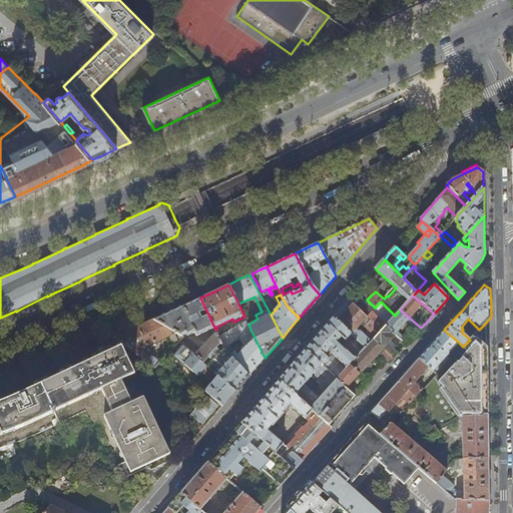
[(192,302),(153,320),(180,336),(185,333),(186,336),(194,332),(196,336),(210,329),(213,335),(200,348),(190,340),(188,342),(182,337),(179,341),(206,365),(207,365),(223,348),(217,337),(215,330),(200,298),(192,302)]
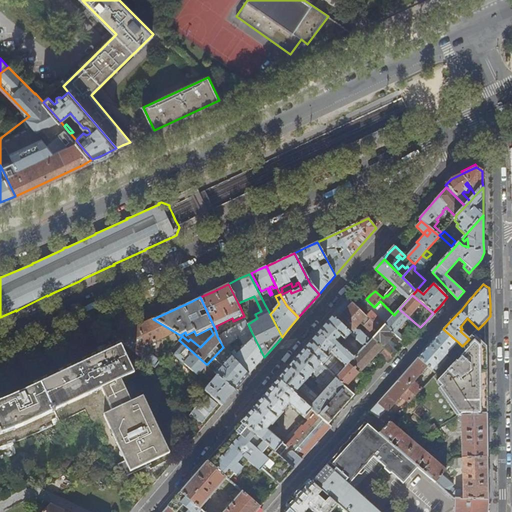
[(367,316),(351,301),(349,299),(342,307),(334,316),(365,346),(366,346),(373,338),(381,329),(367,316)]
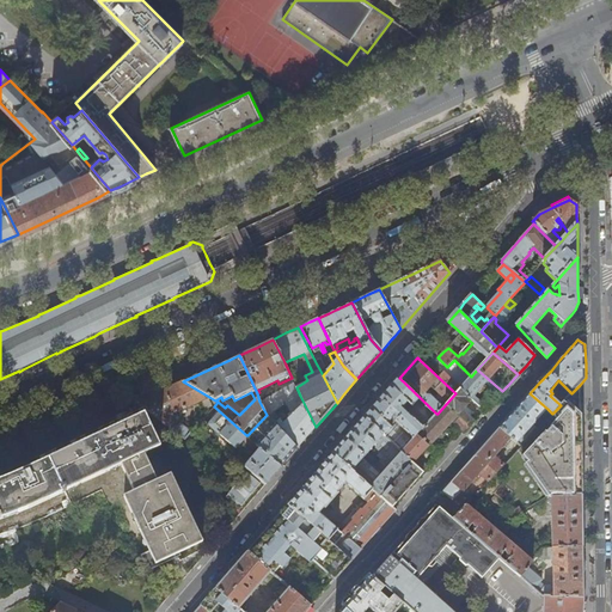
[(477,369),(471,377),(460,389),(472,398),(473,401),(478,404),(481,401),(475,396),(477,392),(487,383),(493,387),(495,385),(477,369)]
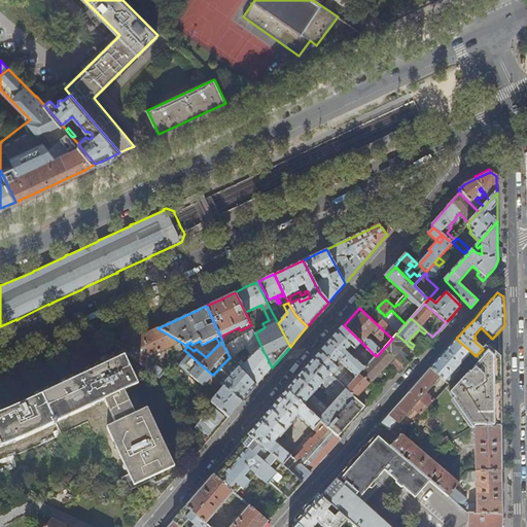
[(382,320),(378,325),(392,339),(396,335),(382,320)]
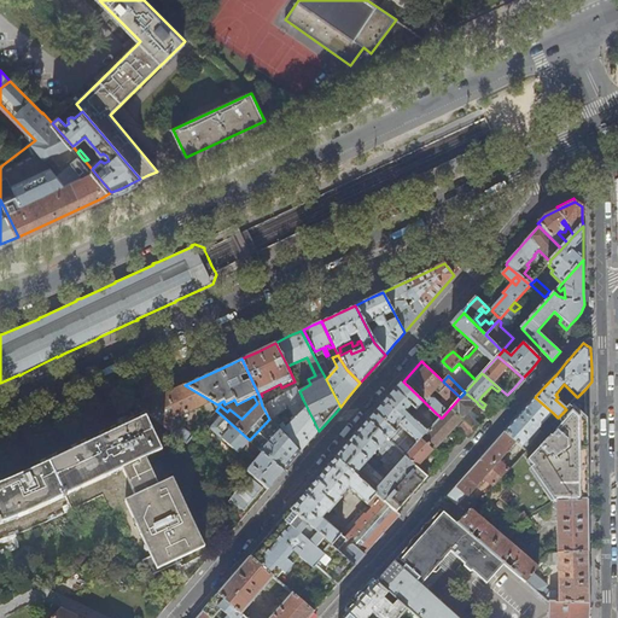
[(421,439),(441,418),(403,382),(395,392),(390,397),(369,421),(407,455),(421,439)]
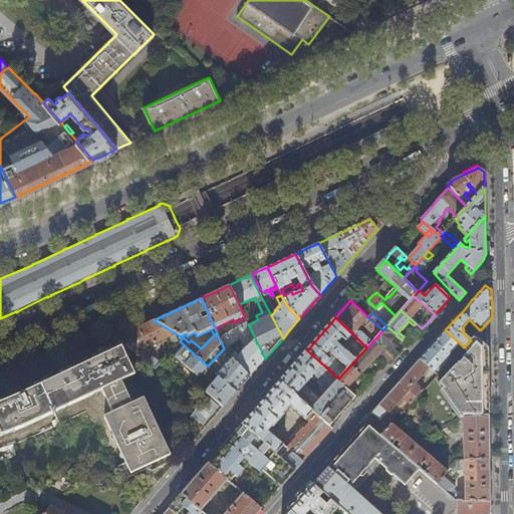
[(183,337),(181,336),(154,320),(149,322),(126,333),(114,339),(123,345),(155,368),(166,356),(171,351),(180,341),(183,337)]
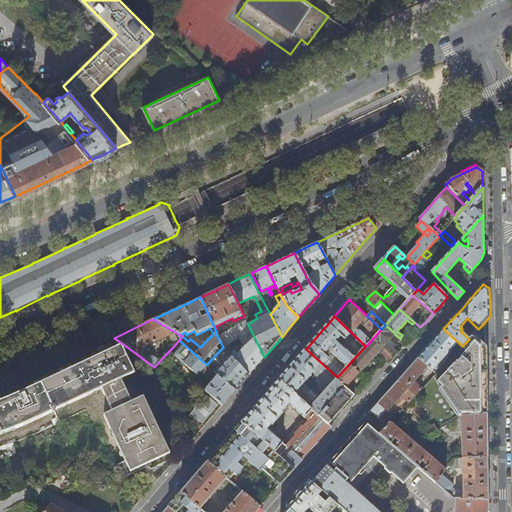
[(235,340),(251,331),(248,324),(246,320),(217,336),(223,347),(229,344),(235,340)]
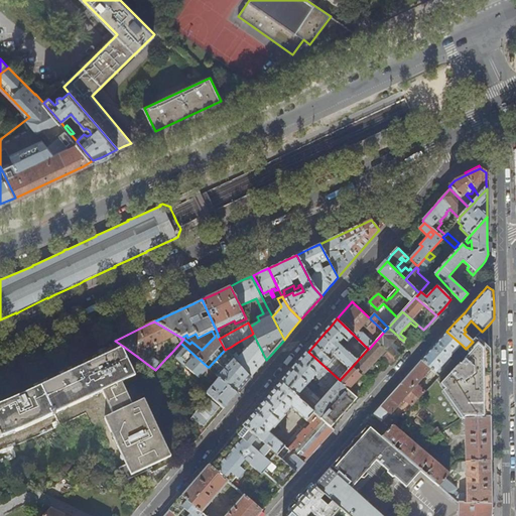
[(473,342),(466,349),(439,377),(400,418),(405,422),(426,440),(466,417),(491,417),(490,392),(489,357),(489,325),(482,332),(473,342)]
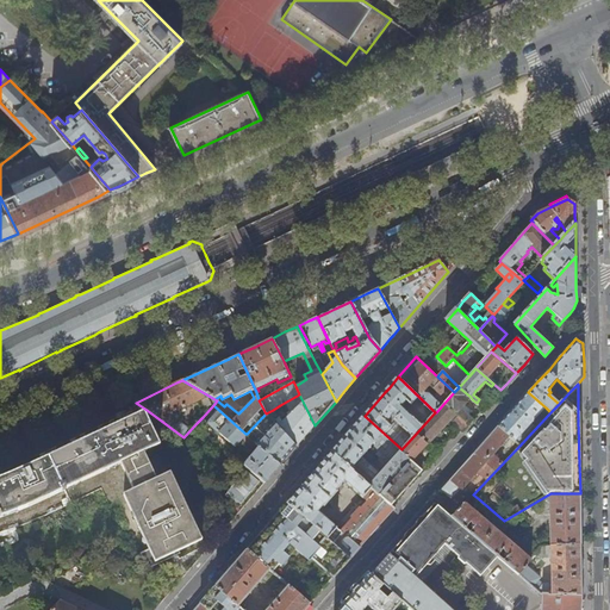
[(459,387),(454,392),(444,403),(470,424),(470,425),(474,421),(460,409),(471,397),(459,387)]
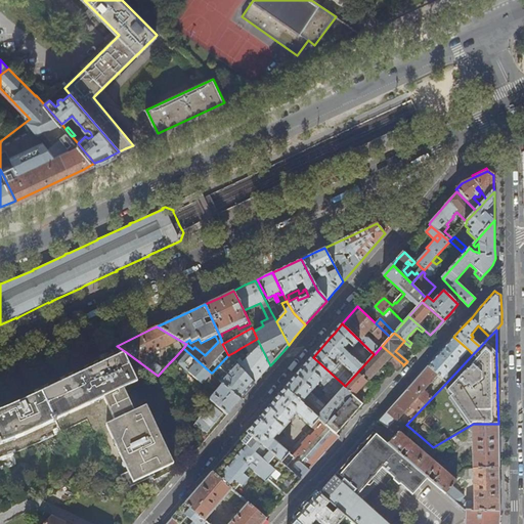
[(469,350),(453,337),(440,352),(428,366),(442,379),(469,350)]
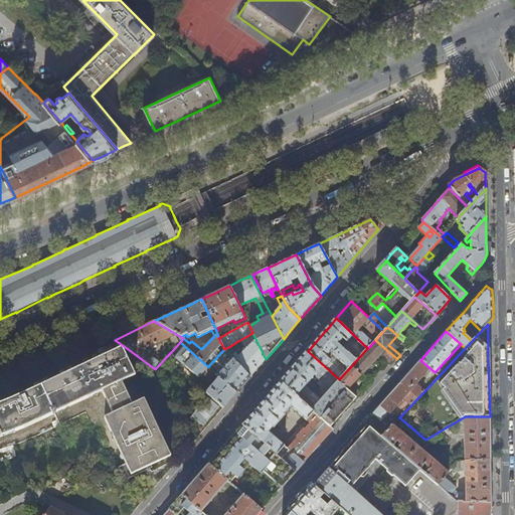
[(252,333),(236,342),(238,345),(241,344),(243,347),(241,349),(243,351),(238,356),(230,346),(224,349),(250,377),(259,368),(266,359),(252,333)]
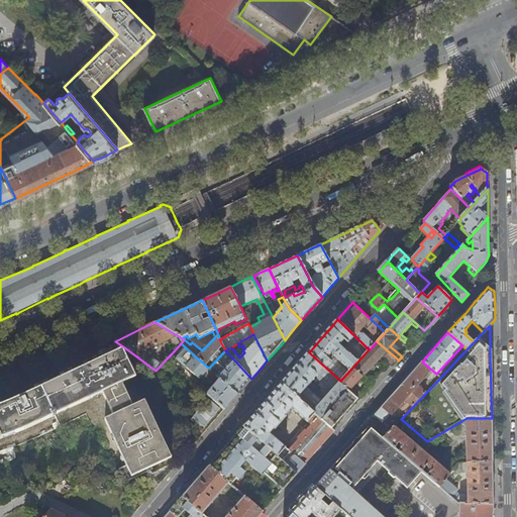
[(410,347),(404,341),(400,338),(396,343),(396,346),(404,353),(410,347)]
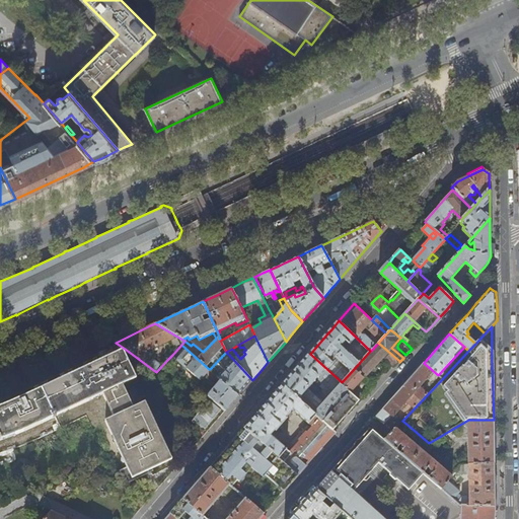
[(399,361),(378,343),(371,351),(370,351),(354,369),(364,377),(372,385),(375,382),(367,375),(375,366),(383,357),(391,364),(394,367),(399,361)]
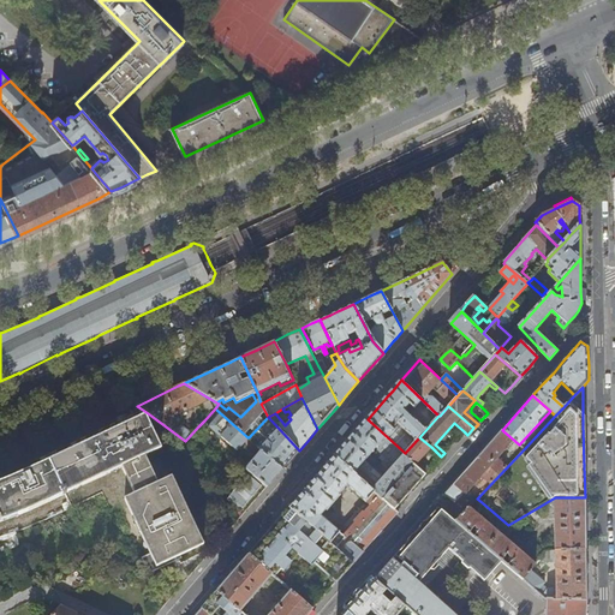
[(248,437),(215,408),(204,421),(237,449),(245,441),(248,437)]
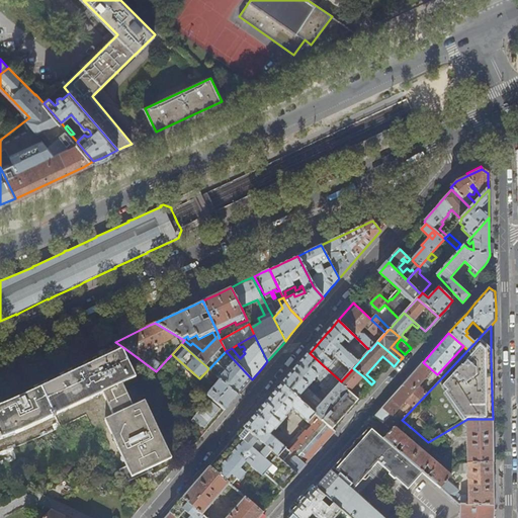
[(0,437),(11,433),(54,415),(102,393),(112,415),(104,419),(126,466),(119,469),(124,480),(171,458),(145,401),(133,406),(121,383),(136,376),(122,349),(103,358),(73,373),(45,386),(34,391),(24,396),(15,400),(2,405),(0,406),(0,437)]
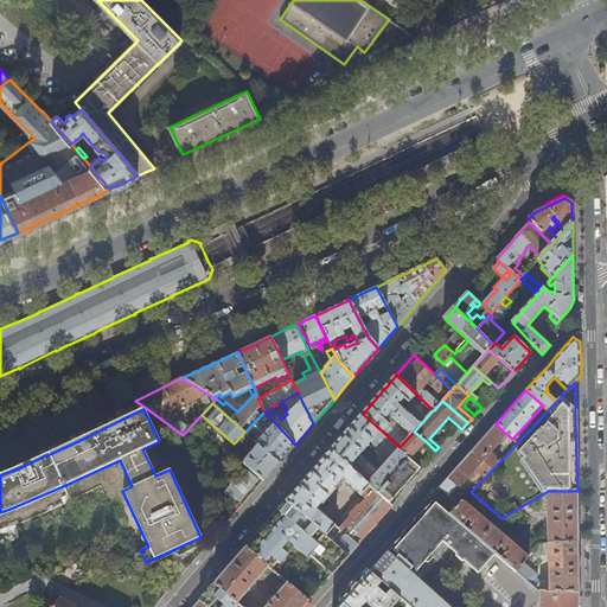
[(246,432),(280,462),(287,454),(295,445),(264,411),(246,432)]
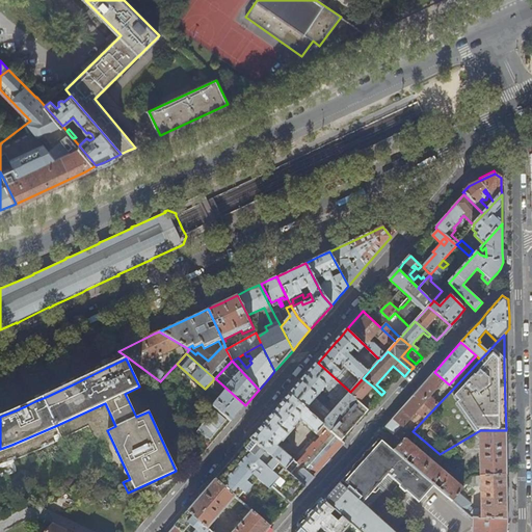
[(350,392),(318,363),(303,378),(297,386),(289,394),(309,411),(322,424),(349,393),(350,392)]
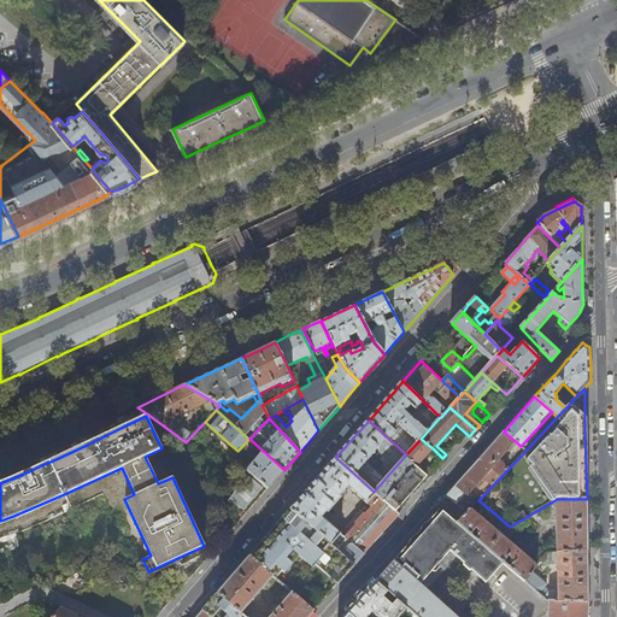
[(526,451),(521,446),(504,432),(498,438),(480,458),(472,465),(459,481),(447,494),(444,499),(438,505),(440,507),(458,523),(470,509),(476,504),(479,500),(526,451)]
